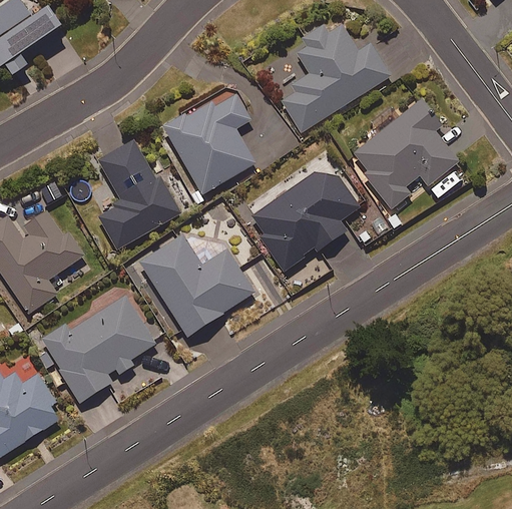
[(30,17),(19,0),(12,0),(0,8),(0,67),(4,65),(11,76),(27,66),(20,55),(60,28),(46,7),(30,17)]
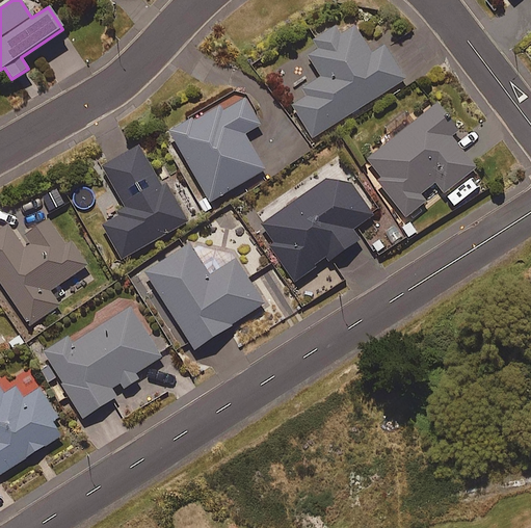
[(371,53),(354,26),(339,36),(334,28),(317,37),(309,55),(321,76),(288,97),(312,136),(405,78),(385,45),(371,53)]
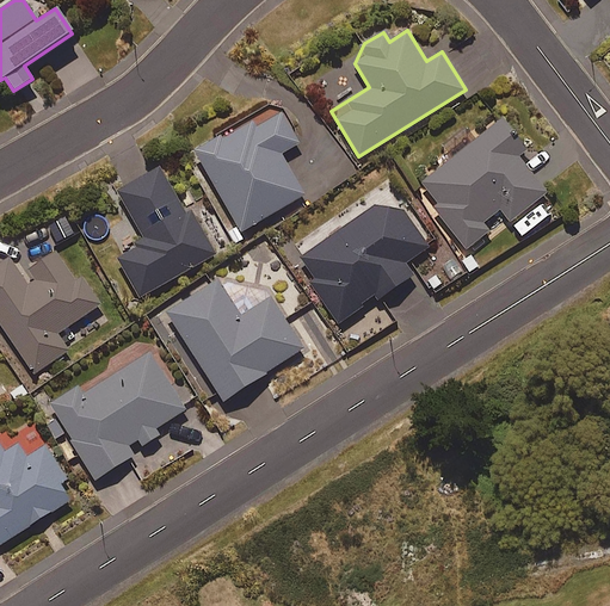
[(300,143),(276,104),(193,153),(240,232),(303,193),(281,154),(300,143)]
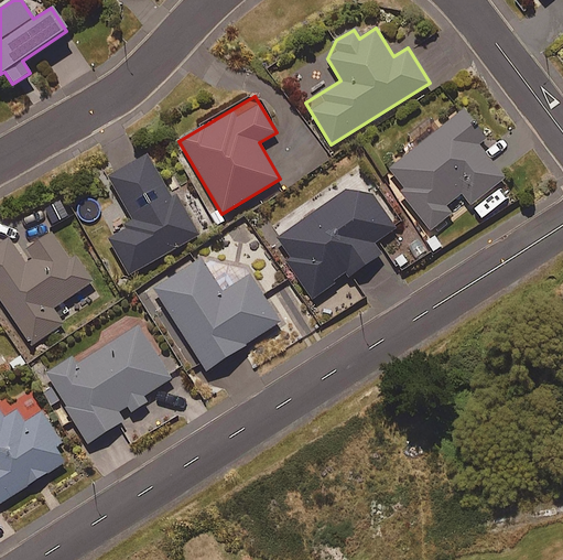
[(486,139),(464,109),(386,170),(431,229),(452,213),(445,205),(462,192),(471,204),(505,178),(479,144),(486,139)]
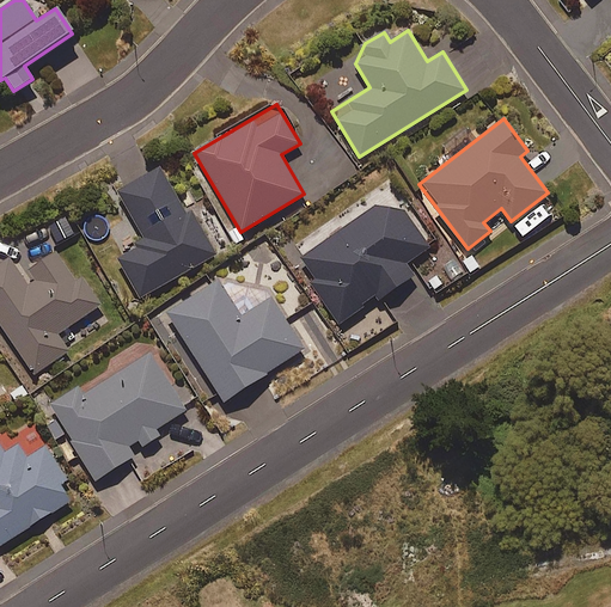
[(185,213),(160,169),(117,194),(145,241),(114,259),(135,298),(215,252),(190,210),(185,213)]
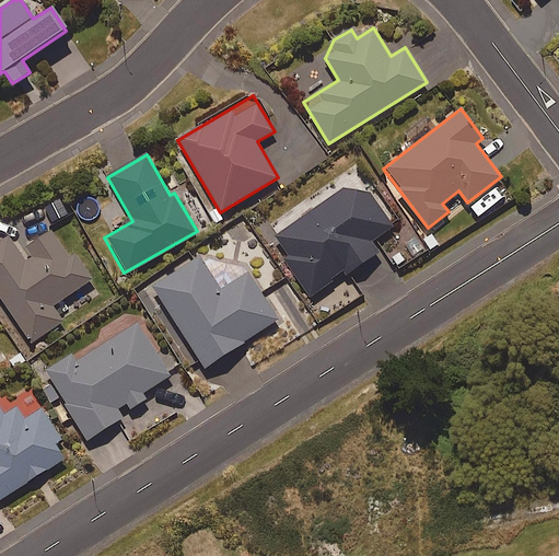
[(352,192),(349,186),(270,235),(310,297),(379,253),(371,241),(398,223),(381,196),(352,192)]
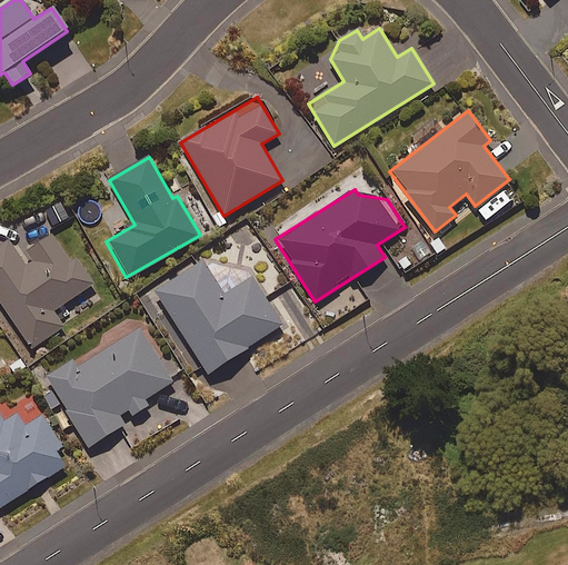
[(70,260),(52,235),(28,253),(33,260),(27,265),(8,239),(0,245),(0,299),(32,346),(63,323),(53,309),(93,280),(76,256),(70,260)]
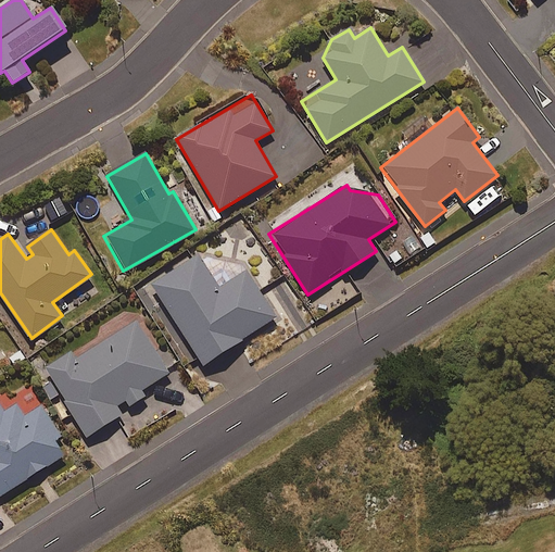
[(219,287),(197,253),(147,287),(201,367),(276,316),(244,271),(219,287)]
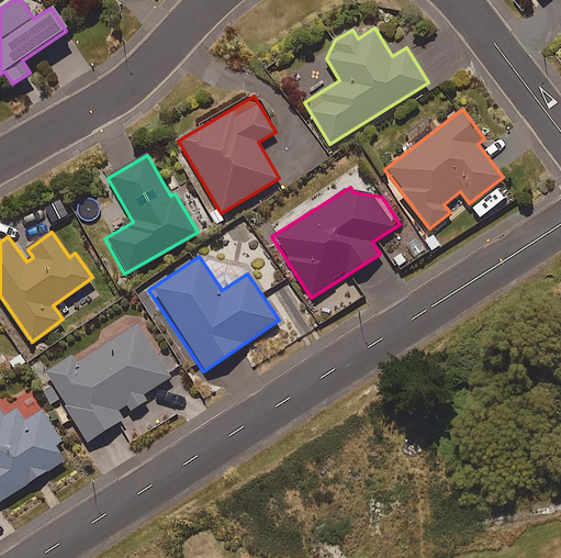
[(170,377),(137,325),(93,353),(87,342),(44,369),(89,441),(123,419),(116,409),(126,403),(131,410),(146,400),(143,394),(170,377)]
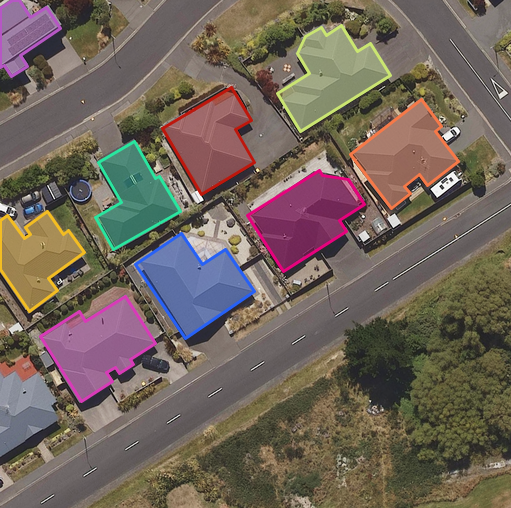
[(3,379),(0,374),(0,454),(58,418),(49,405),(56,401),(38,372),(21,383),(14,372),(3,379)]
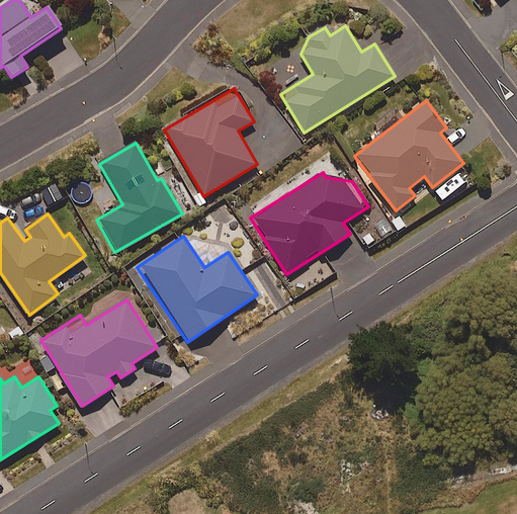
All buildings are outlined.
